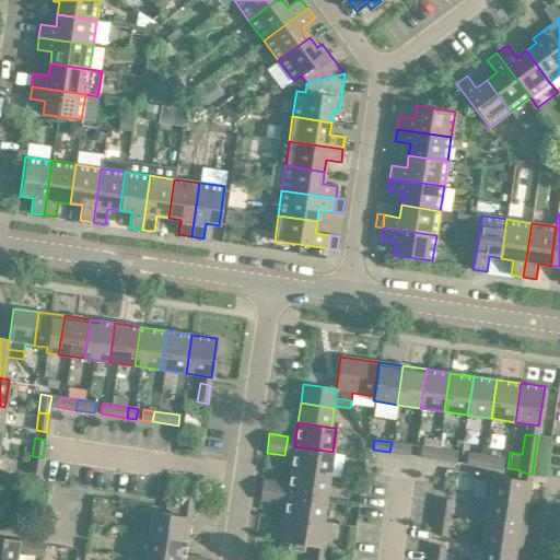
[(392,442),(389,452),(408,455),(410,445),(392,442)]
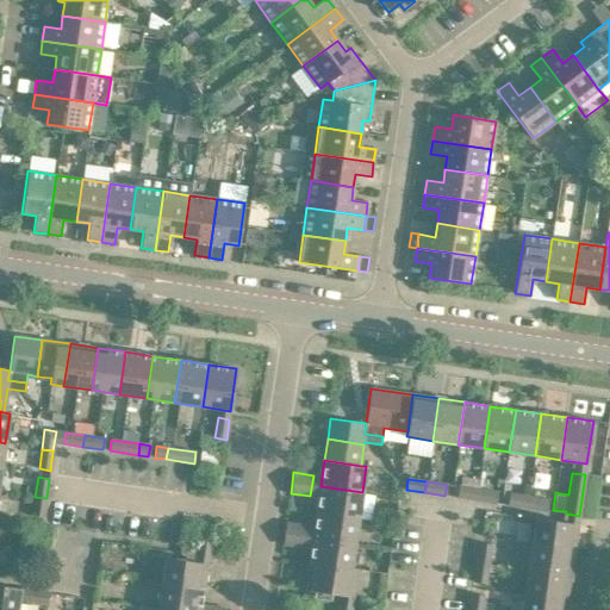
[(362,492),(321,486),(317,512),(359,518),(362,492)]
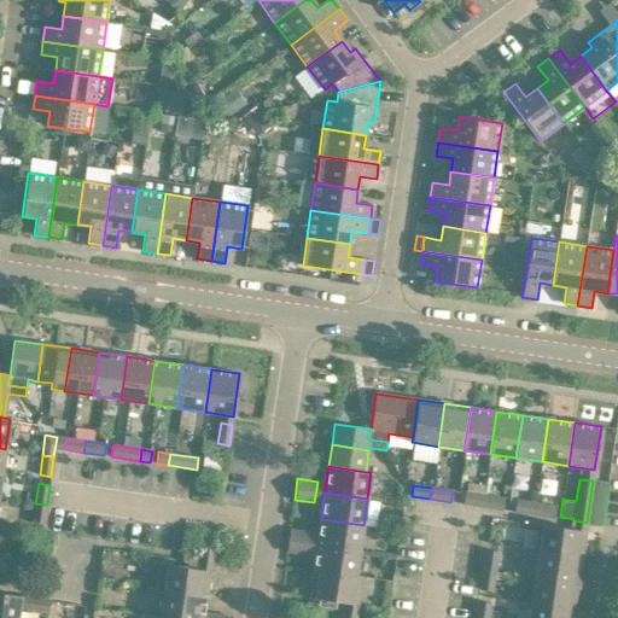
[(482,507),(484,495),(465,493),(462,505),(482,507)]
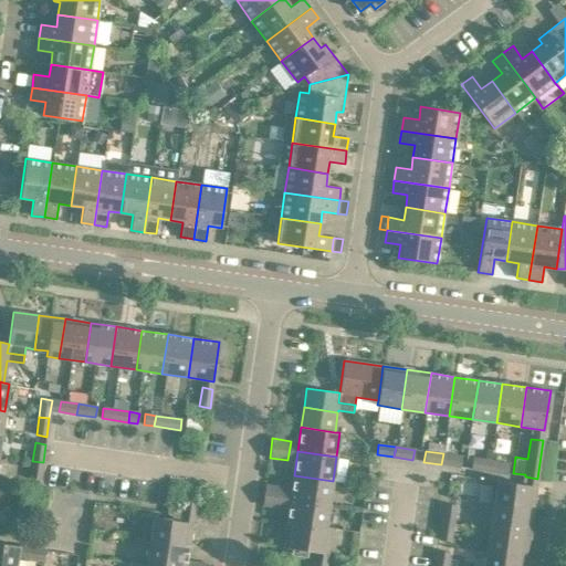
[(443,453),(441,464),(460,467),(462,457),(443,453)]
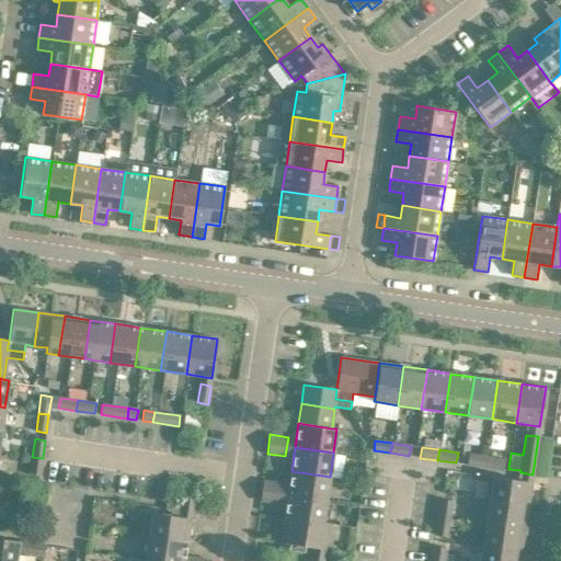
[(485,467),(487,457),(468,454),(467,465),(485,467)]
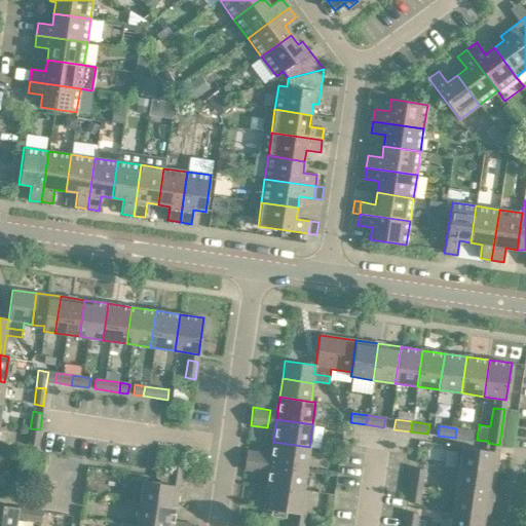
[(40,429),(30,428),(28,445),(37,447),(40,429)]
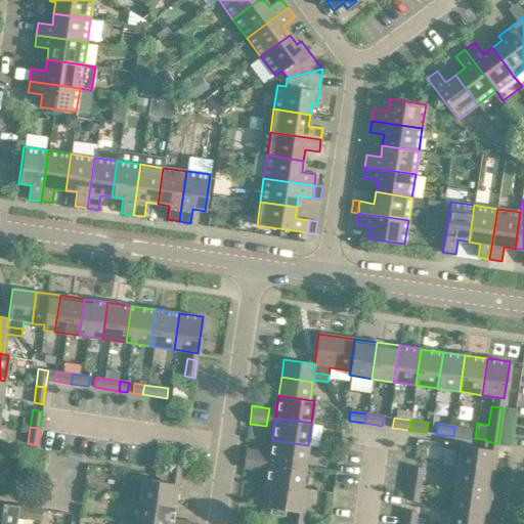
[(454,427),(453,436),(470,439),(471,429),(454,427)]
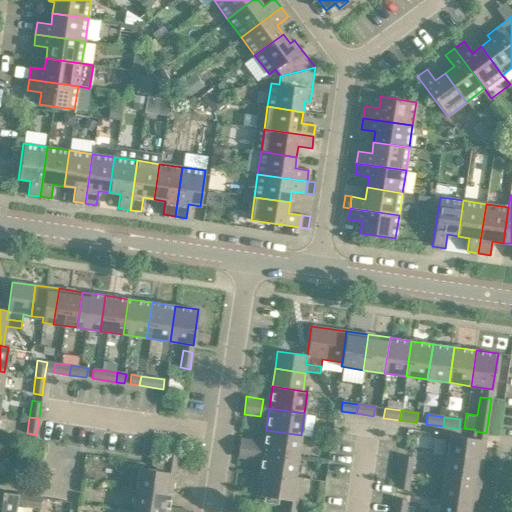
[(266,430),(262,452),(298,457),(301,435),(266,430)]
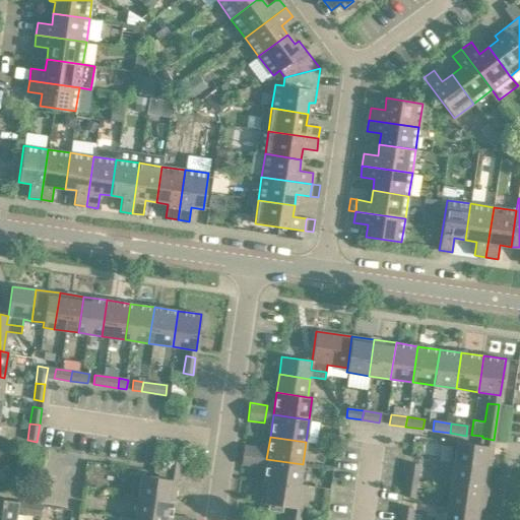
[(493,447),(457,442),(453,463),(490,469),(493,447)]
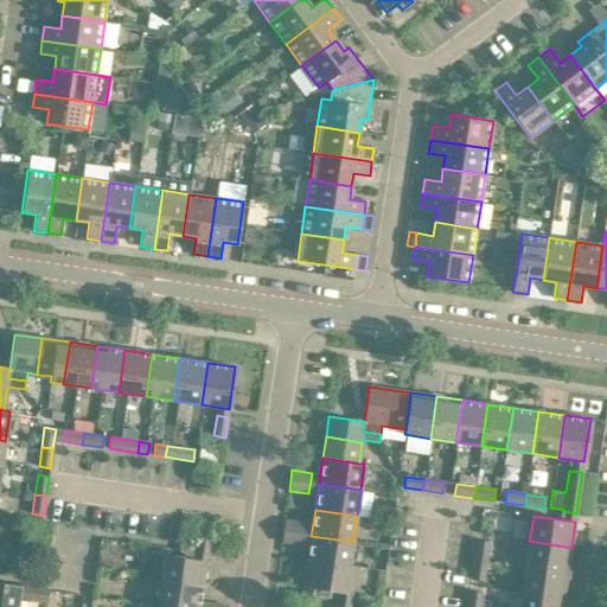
[(285,521),(281,542),(301,544),(305,523),(285,521)]
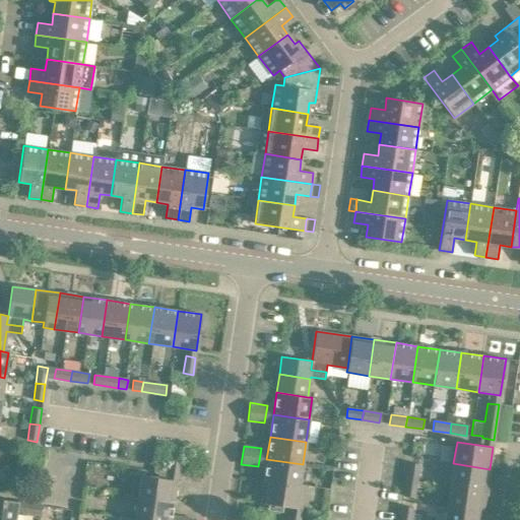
[(171,455),(170,465),(168,472),(178,473),(181,456),(171,455)]
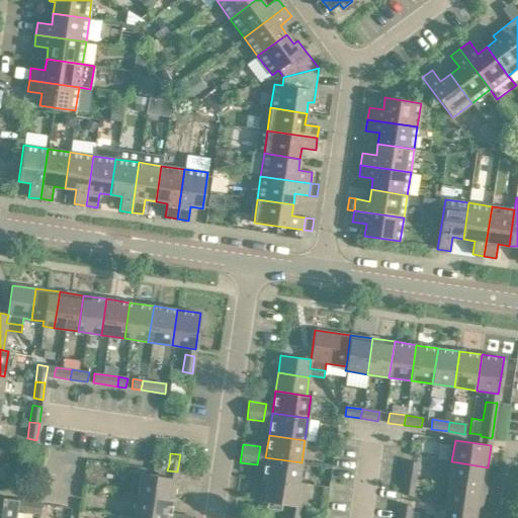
[(301,462),(265,457),(262,479),(303,485),(304,484),(298,483),(301,462)]
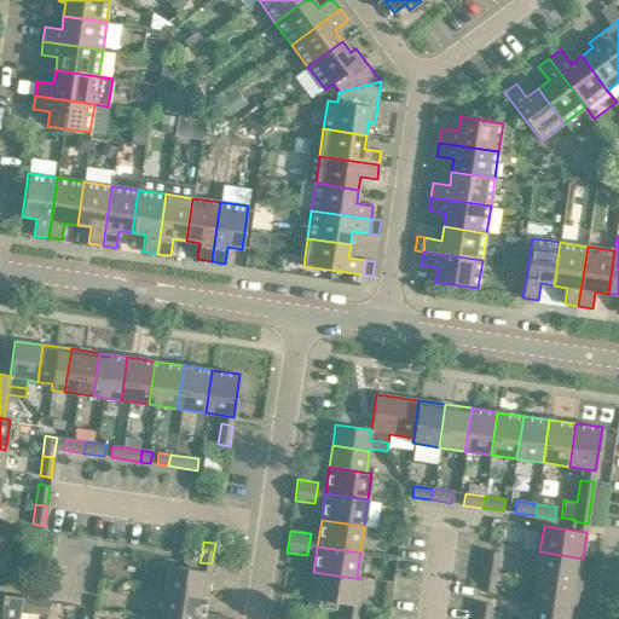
[(105,548),(100,572),(150,583),(155,557),(105,548)]
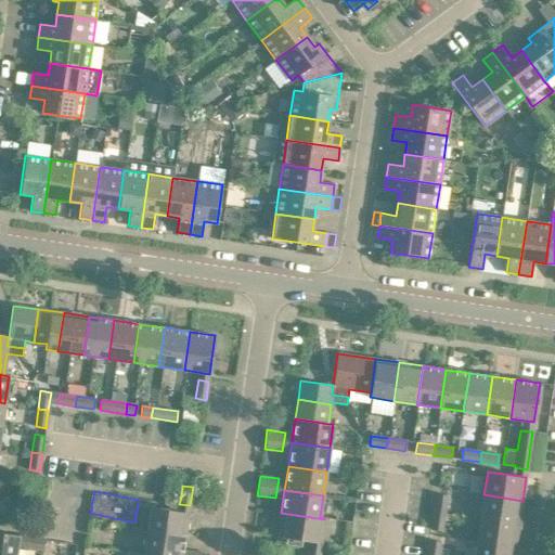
[(447,495),(437,493),(434,512),(444,513),(447,495)]
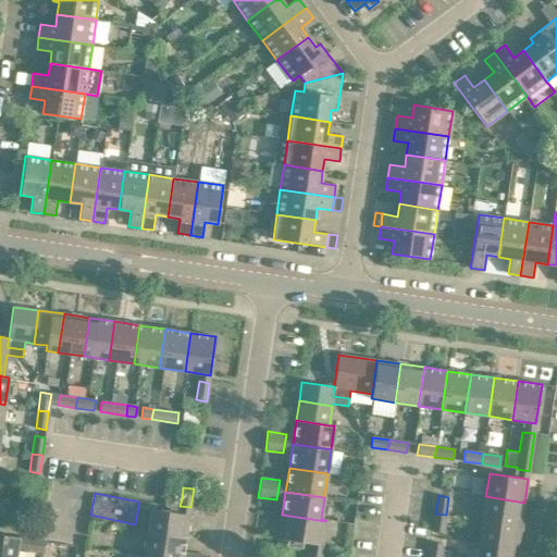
[(485,496),(482,520),(521,525),(524,503),(485,496)]
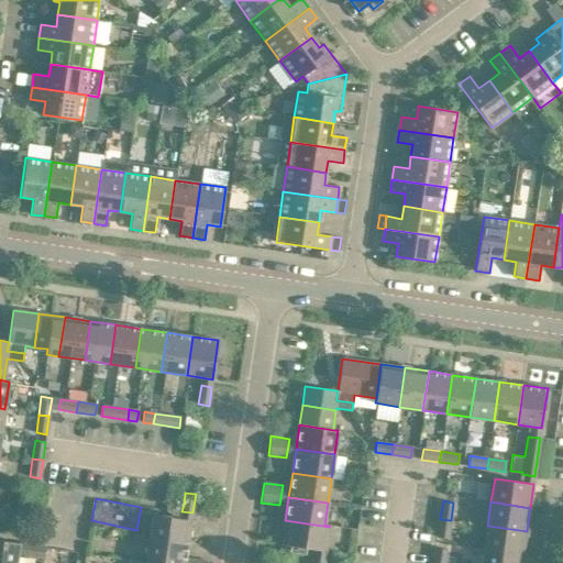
[(148,539),(188,544),(191,520),(153,515),(148,539)]
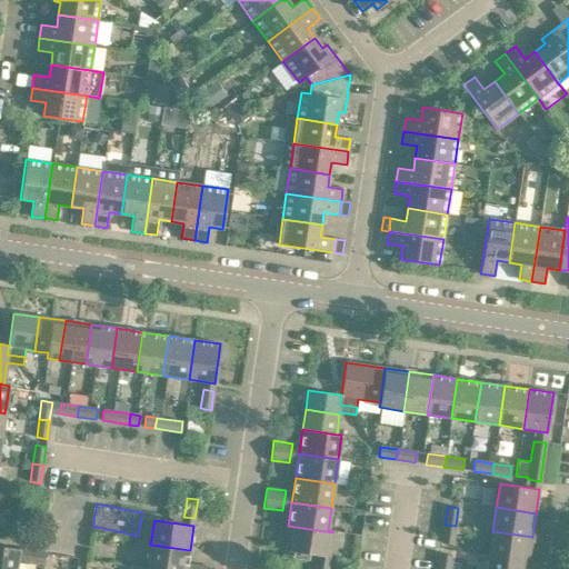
[(445,525),(442,542),(452,545),(456,526),(445,525)]
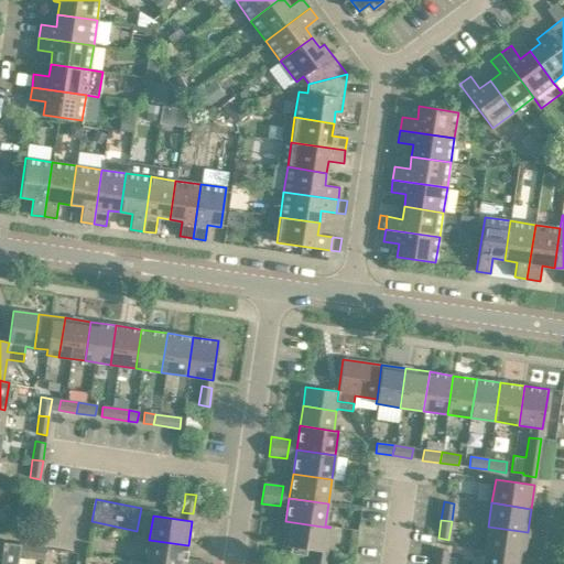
[(329,528),(285,521),(282,545),(291,546),(290,553),(305,555),(306,549),(326,552),(329,528)]
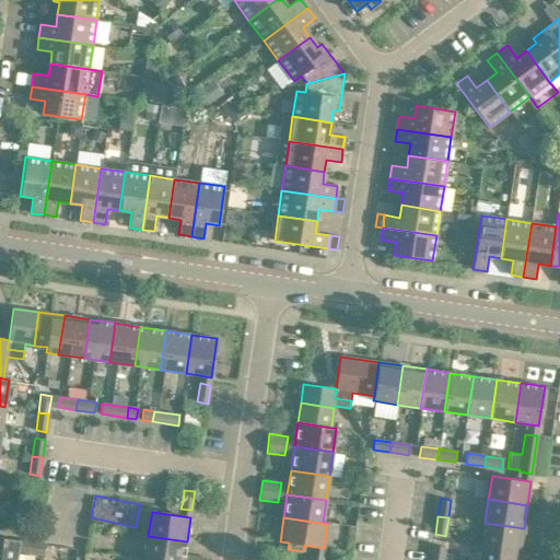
[(524,528),(485,523),(481,547),(520,552),(524,528)]
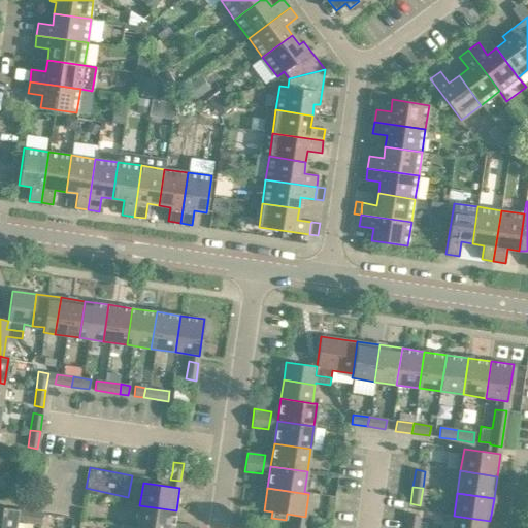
[(139,505),(136,527),(142,527),(173,527),(176,510),(139,505)]
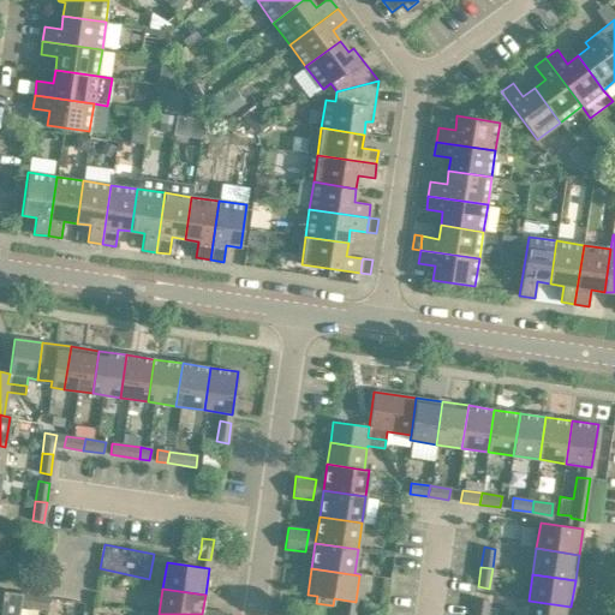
[(0,590),(0,614),(17,614),(21,593),(0,590)]
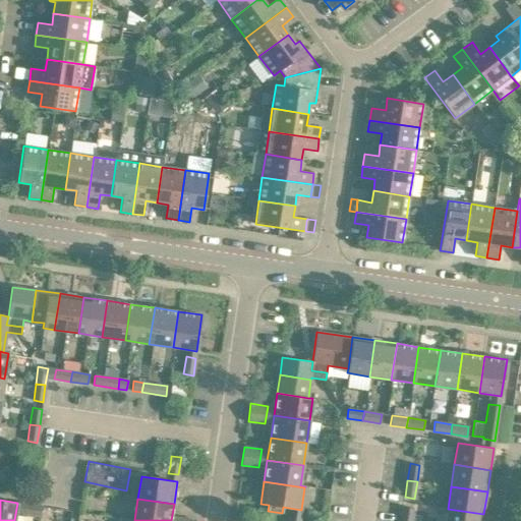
[(381,502),(381,520),(395,520),(396,502),(381,502)]
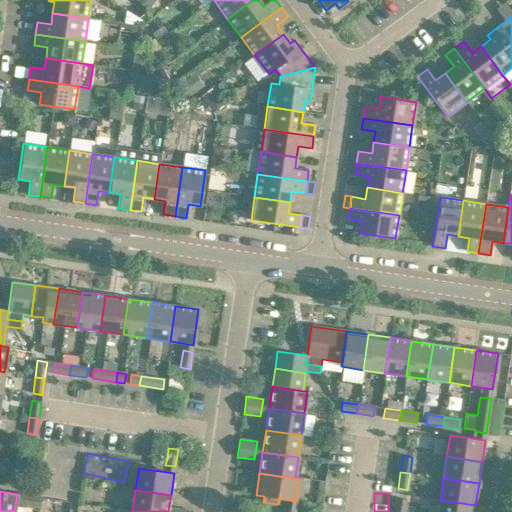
[(42,498),(25,495),(24,505),(40,507),(42,498)]
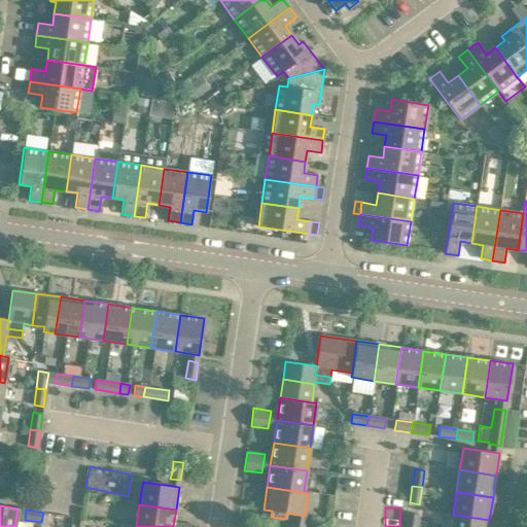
[(416,526),(418,514),(408,513),(406,526),(416,526)]
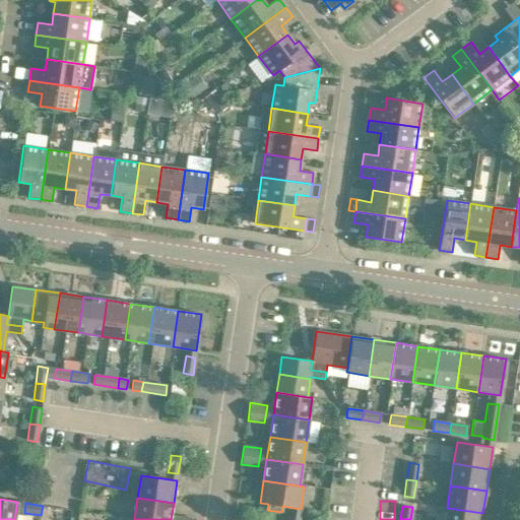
[(447,508),(445,519),(481,519),(482,513),(447,508)]
